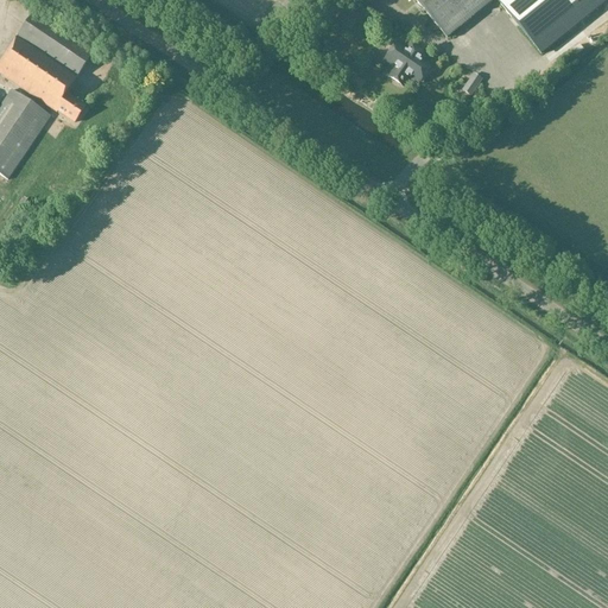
[(607,0),(413,0),(447,39),(494,0),(498,0),(540,55),(605,2),(606,4),(607,0)]
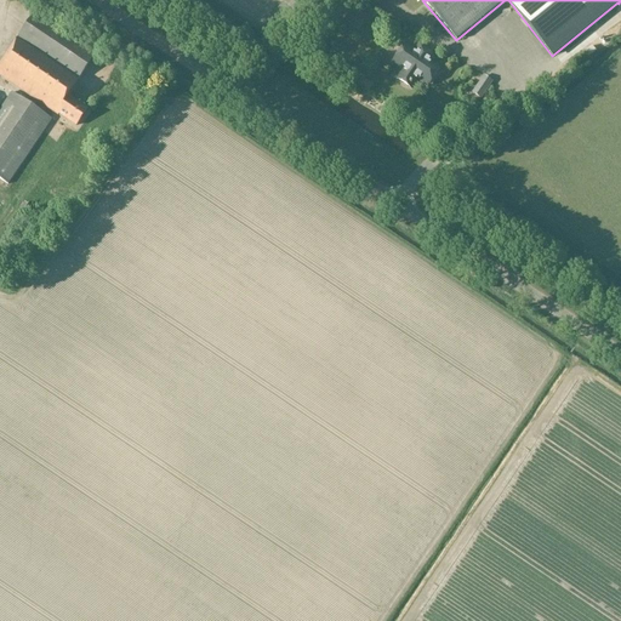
[(95,57),(84,51),(79,47),(33,16),(0,64),(0,77),(56,114),(56,113),(77,126),(87,110),(67,97),(95,57)]
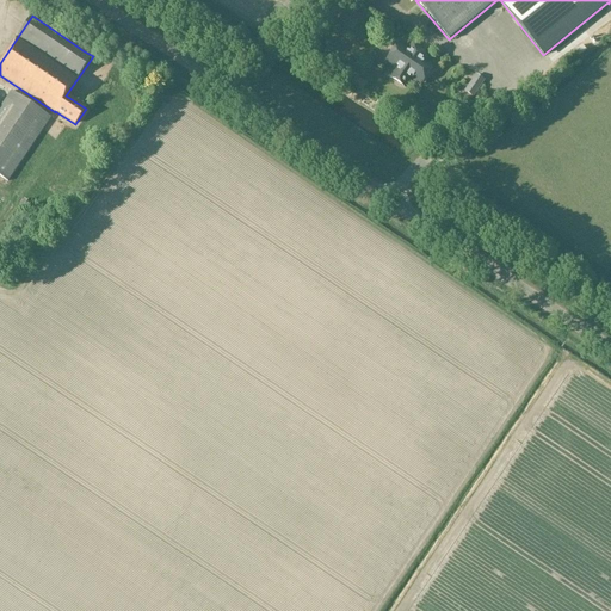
[(82,50),(87,43),(82,39),(80,43),(78,47),(82,50)]
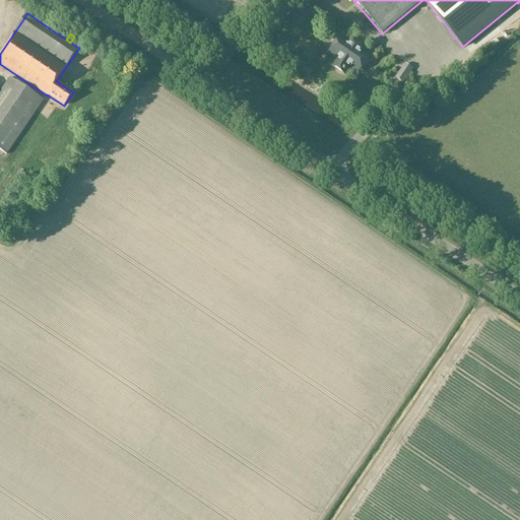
[(333,65),(346,73),(351,65),(360,71),(369,58),(361,53),(364,47),(351,38),(347,44),(338,38),(330,51),(338,57),(333,65)]
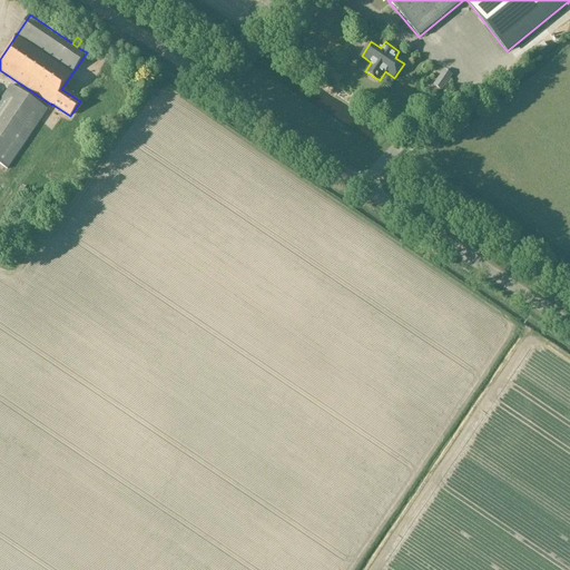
[(542,43),(537,48),(540,52),(547,48),(542,43)]
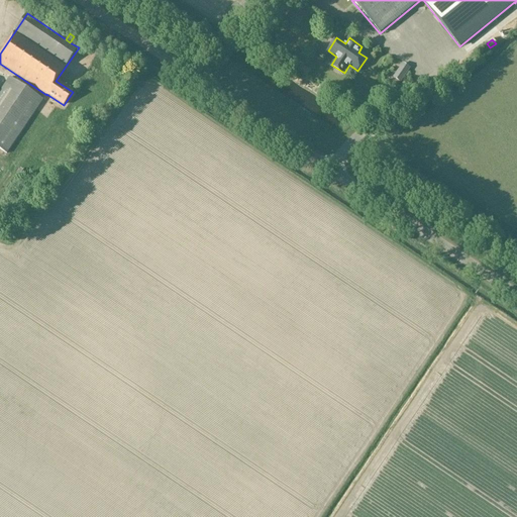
[(403,64),(393,78),(400,83),(409,69),(403,64)]
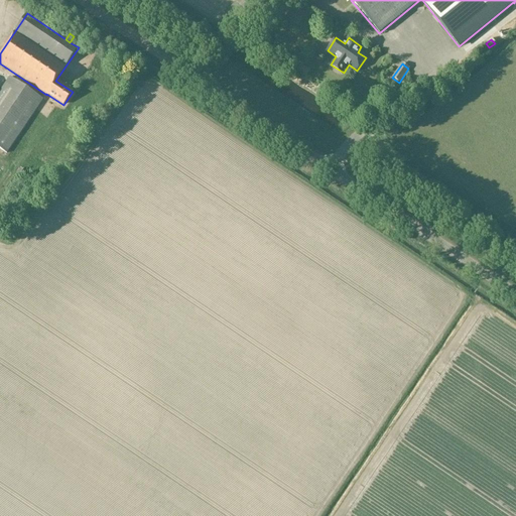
[(0,149),(7,154),(43,101),(9,78),(0,92),(0,149)]
